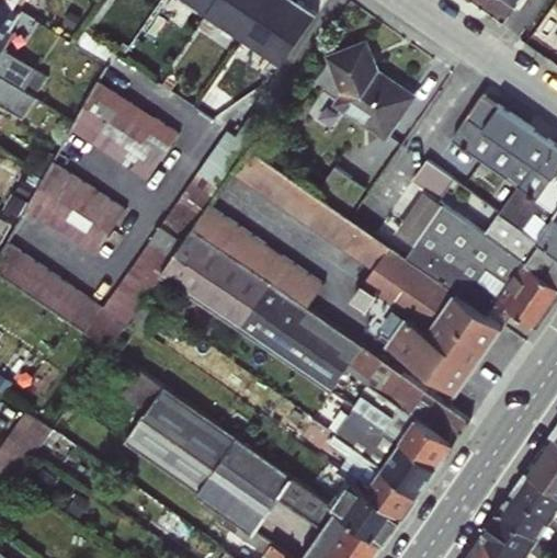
[(22,0),(0,0),(0,2),(15,11),(22,0)]
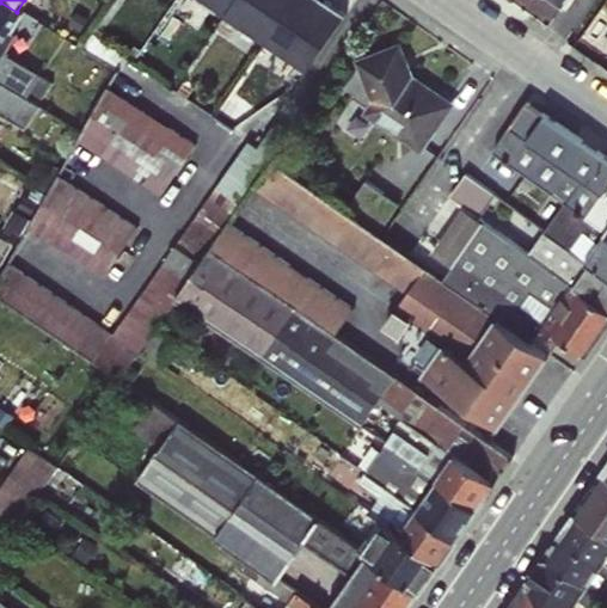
[(232,0),(204,0),(225,13),(232,0)]
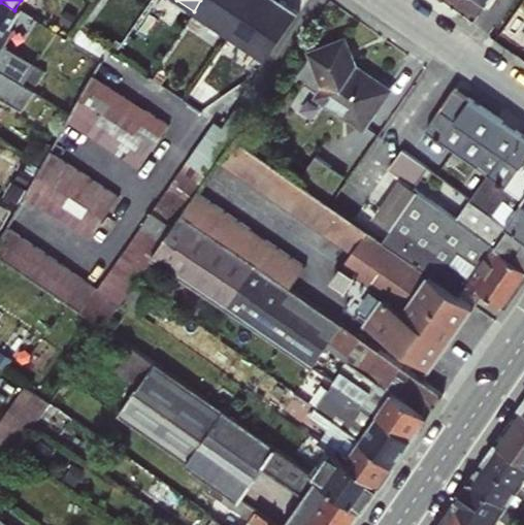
[(251,0),(200,0),(194,11),(227,34),(251,0)]
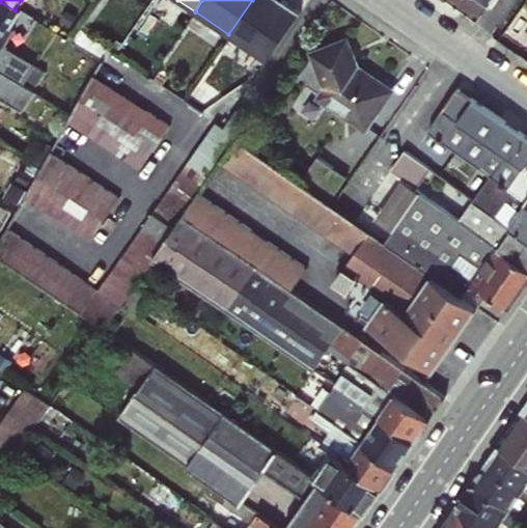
[(297,10),(281,0),(252,0),(228,34),(265,59),(297,10)]
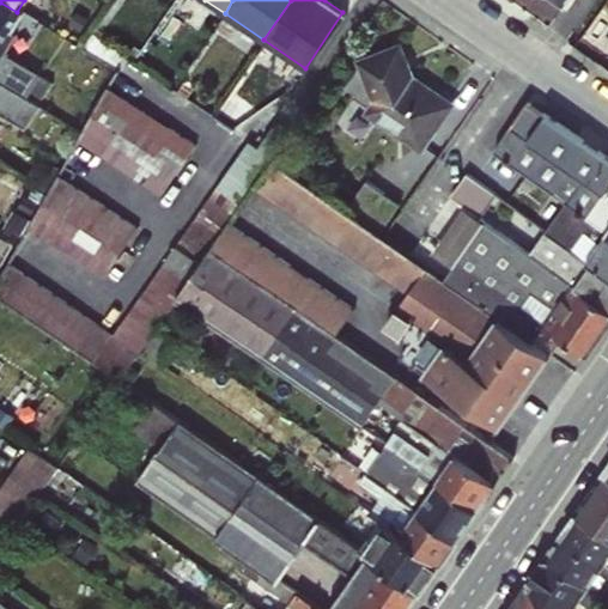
[(545,0),(560,11),(566,0),(545,0)]
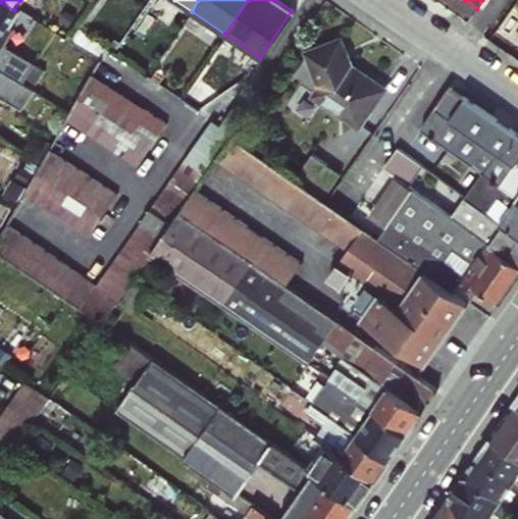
[(14,10),(0,2),(0,74),(30,93),(34,86),(23,79),(32,65),(2,48),(11,33),(8,30),(18,12),(14,10)]
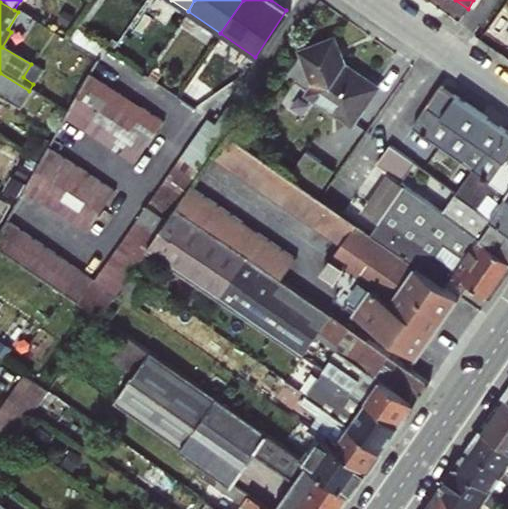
[(299,97),(348,131),(378,89),(343,65),(331,37),(293,51),(305,86),(299,97)]
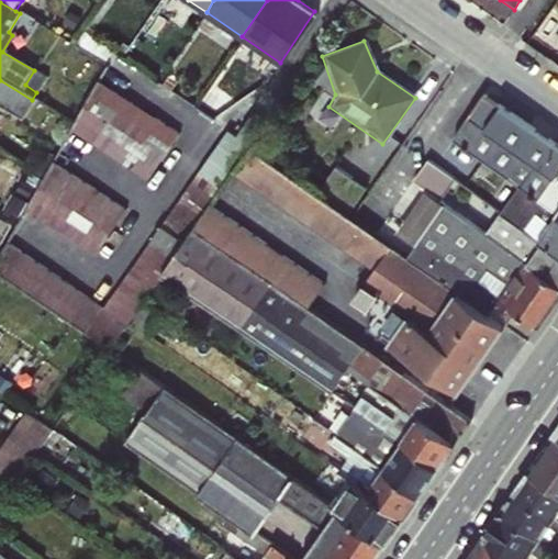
[(152,178),(181,127),(99,79),(69,130),(152,178)]
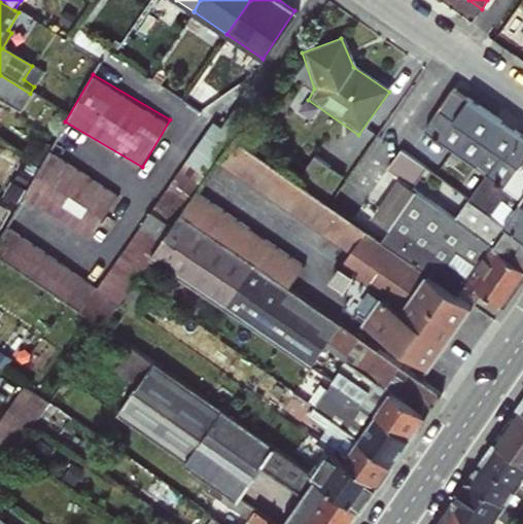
[(0,103),(18,114),(30,94),(0,75),(0,103)]
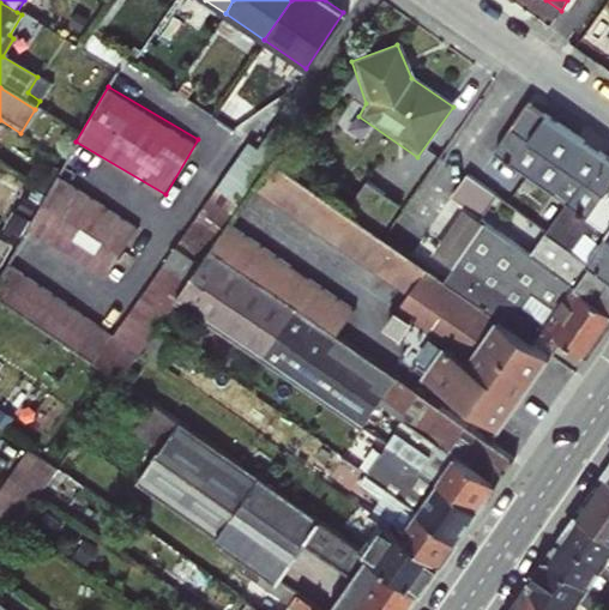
[(588,357),(608,321),(608,224),(600,241),(580,230),(608,181),(608,156),(523,103),(492,155),(564,199),(531,252),(459,207),(430,255),(452,267),(446,279),(531,331),(534,326),(588,357)]
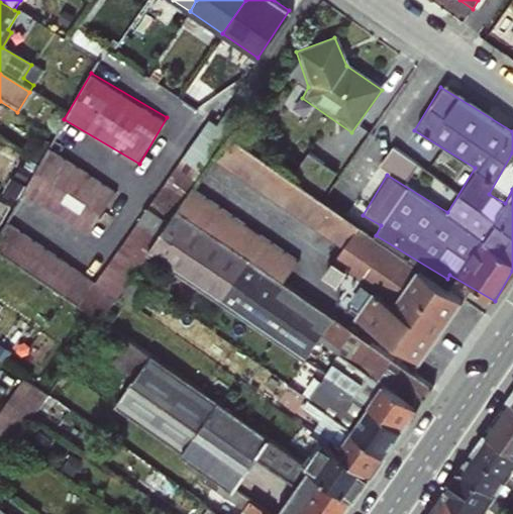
[(333,304),(420,362),(463,298),(228,142),(216,162),(340,244),(321,273),(343,288),(333,304)]
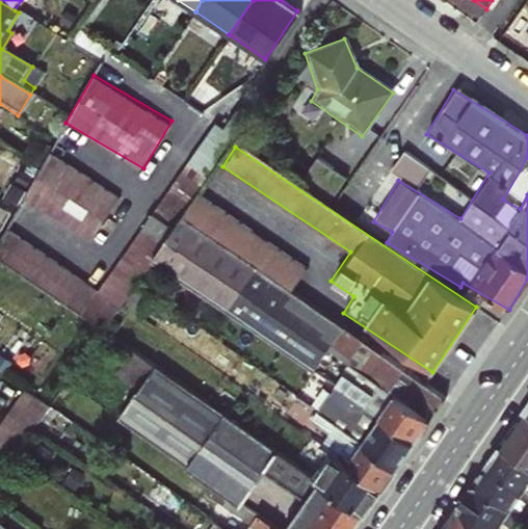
[(404,150),(390,170),(416,189),(430,167),(404,150)]
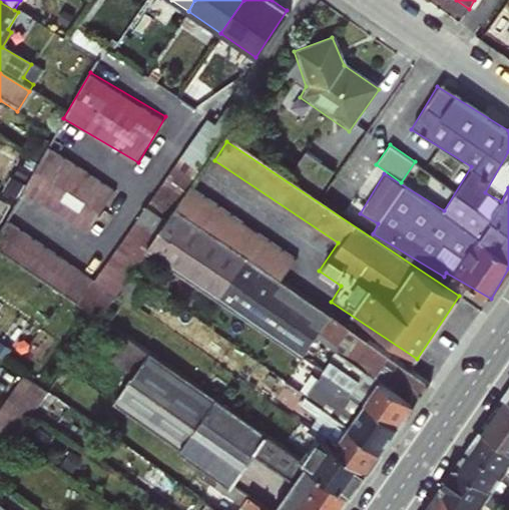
[(88,233),(117,188),(50,145),(21,190),(88,233)]
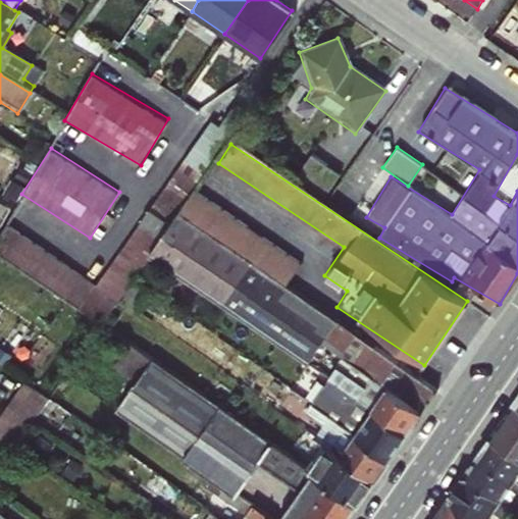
[(324,378),(404,434),(433,392),(337,322),(304,366),(324,378)]
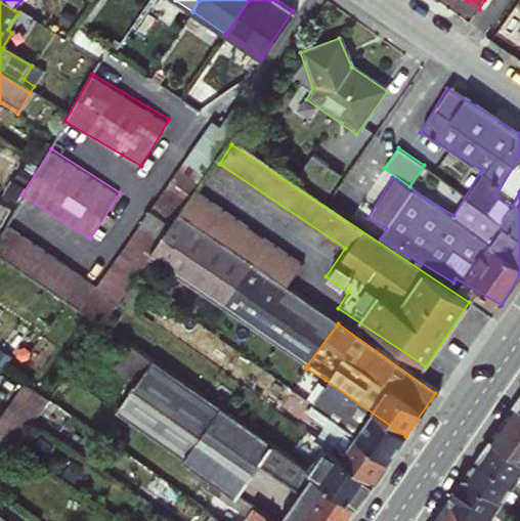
[(257,468),(270,446),(127,345),(111,368),(132,385),(113,414),(221,490),(236,501),(257,468)]
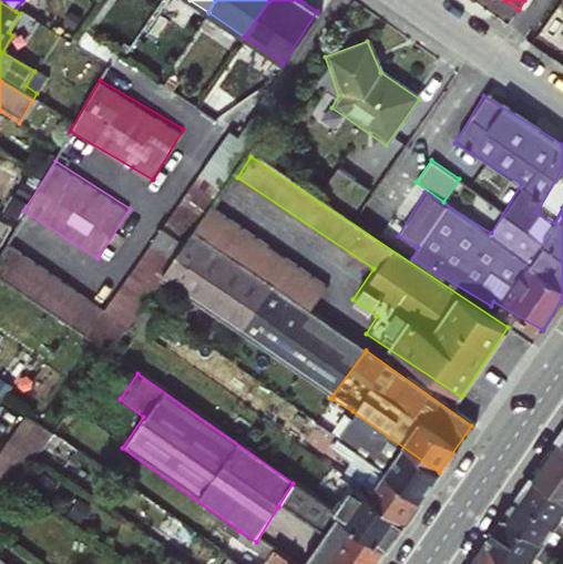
[(439,472),(352,411),(335,440),(421,496),(439,472)]
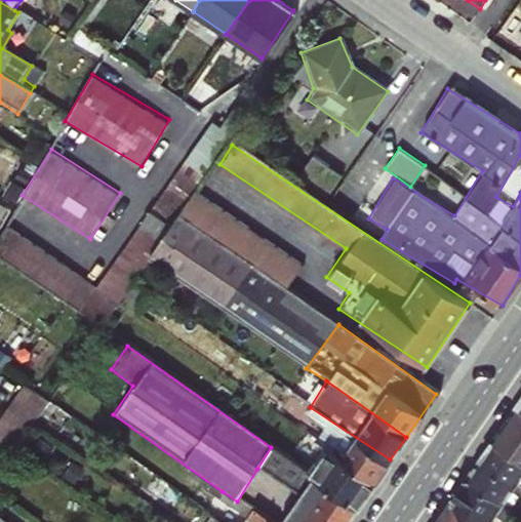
[(32,425),(49,399),(25,382),(0,416),(0,443),(7,448),(27,422),(32,425)]
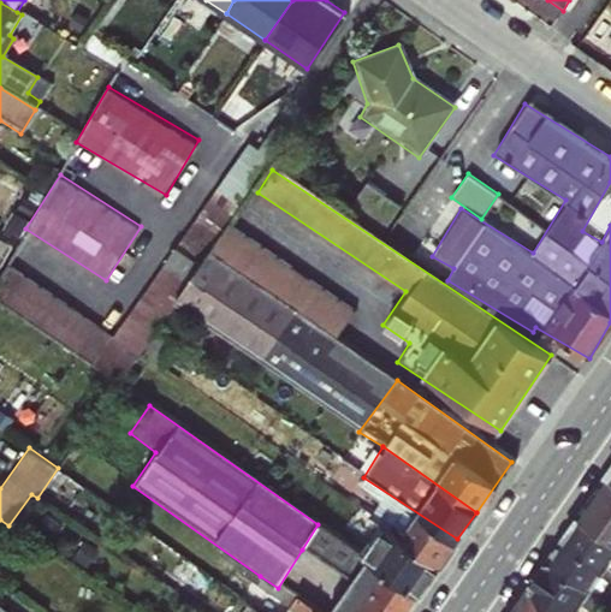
[(457,539),(363,477),(357,487),(373,499),(366,515),(380,530),(438,566),(457,539)]
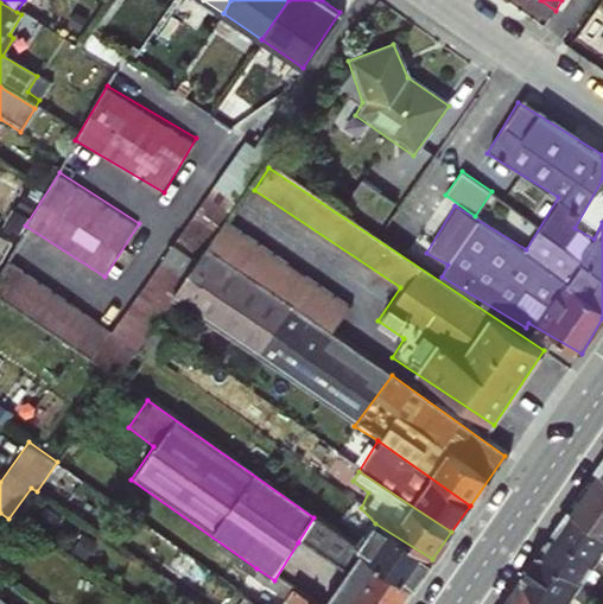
[(602,478),(595,474),(566,514),(602,539),(602,478)]
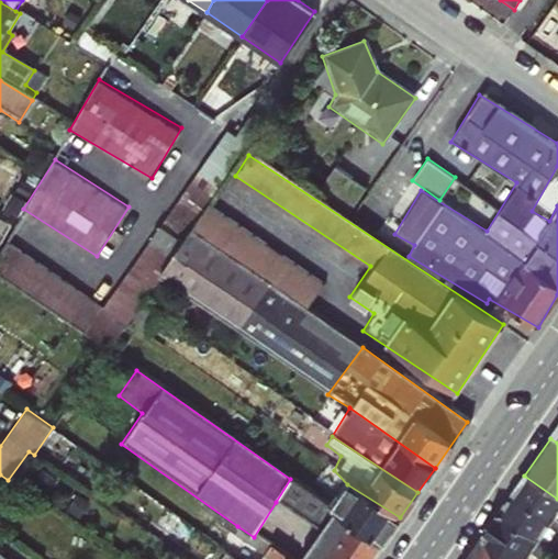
[(557,499),(524,476),(511,494),(557,526),(557,499)]
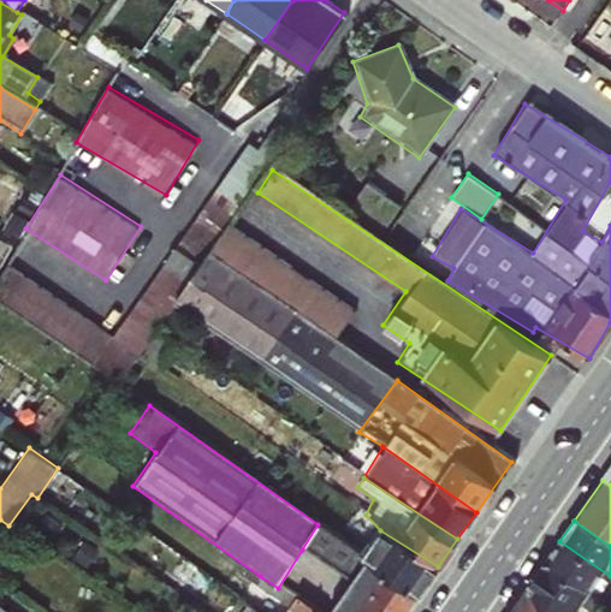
[(302,550),(391,611),(405,611),(417,595),(362,554),(318,524),(302,550)]
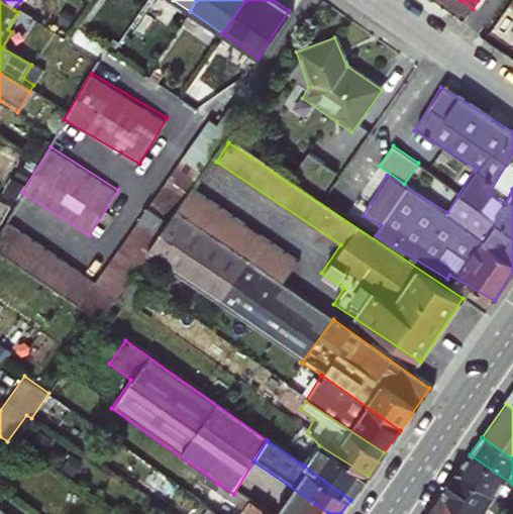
[(368,476),(319,445),(304,466),(350,500),(368,476)]
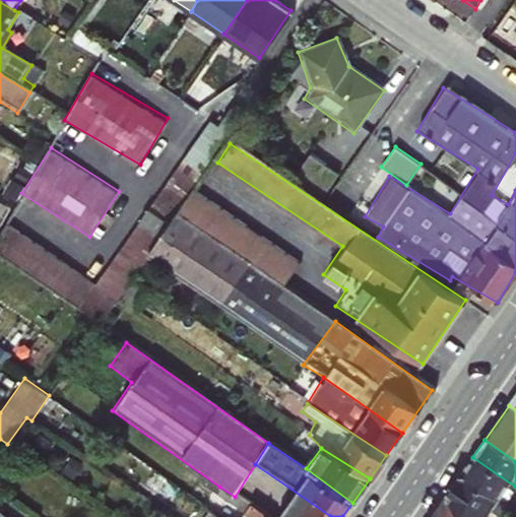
[(515,487),(472,457),(460,474),(497,501),(515,514),(515,487)]
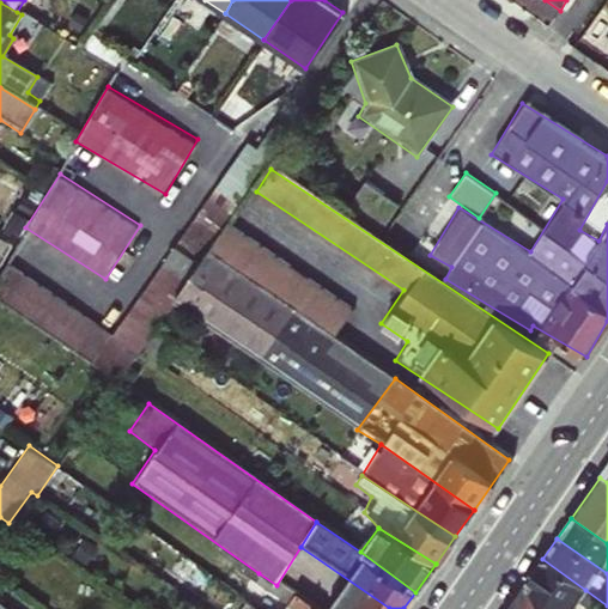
[(389,608),(301,547),(277,585),(311,608),(389,608)]
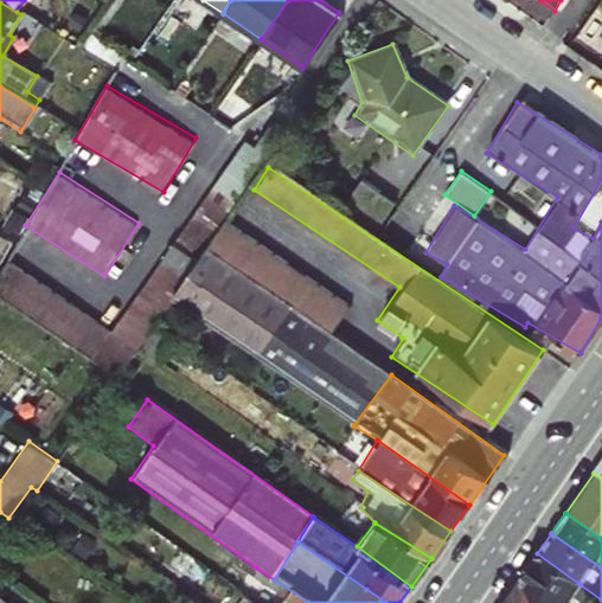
[(565,602),(580,584),(537,553),(518,582),(535,602),(565,602)]
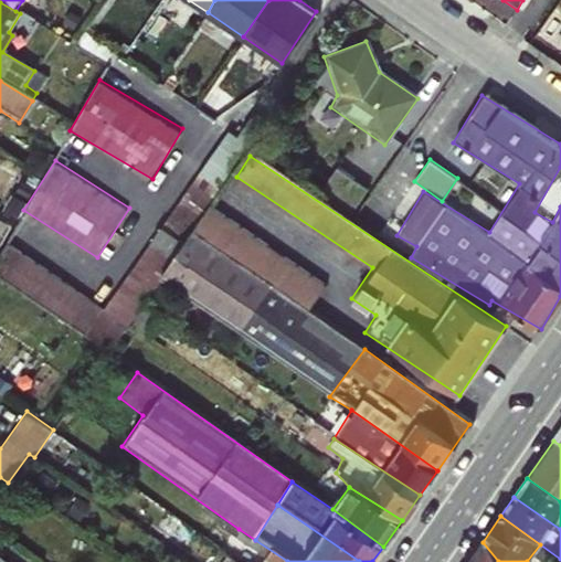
[(287,561),(255,540),(239,529),(232,539),(261,560),(260,561),(287,561)]
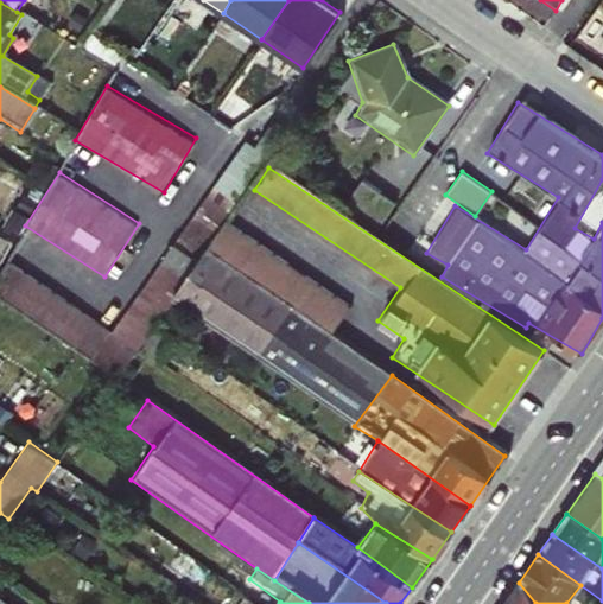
[(535,603),(519,583),(503,603),(535,603)]
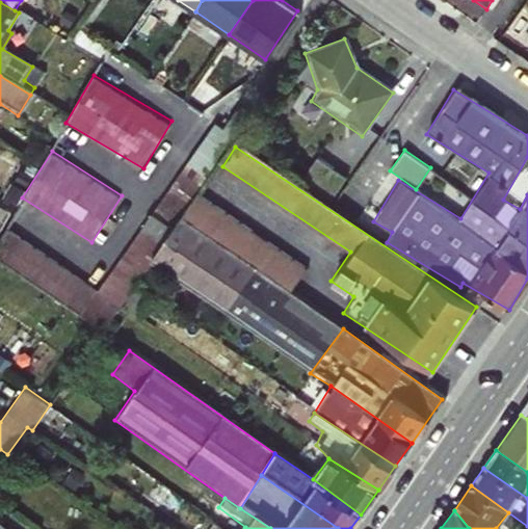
[(12,528),(0,520),(0,528),(12,528)]
